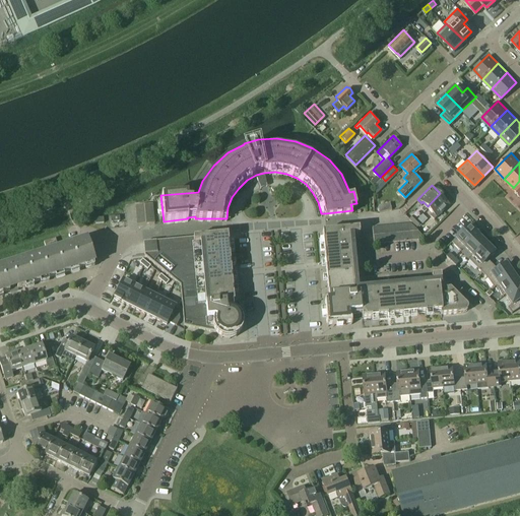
[(440,193),(428,206),(432,210),(431,212),(434,216),(449,202),(440,193)]
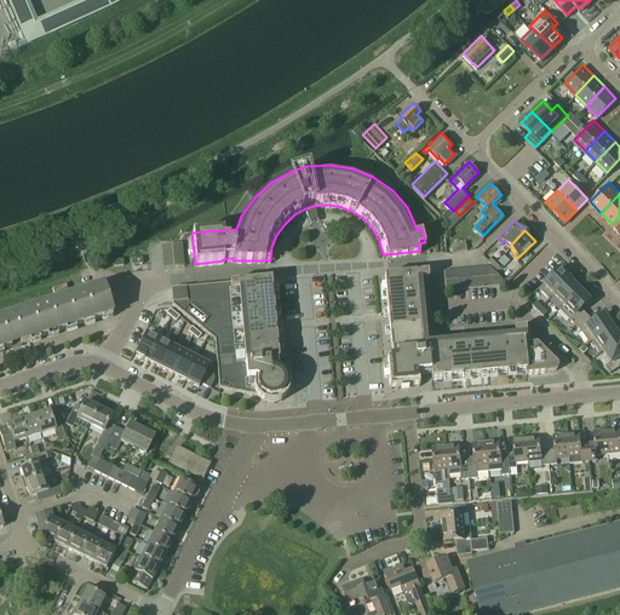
[(468,246),(465,239),(451,242),(453,249),(468,246)]
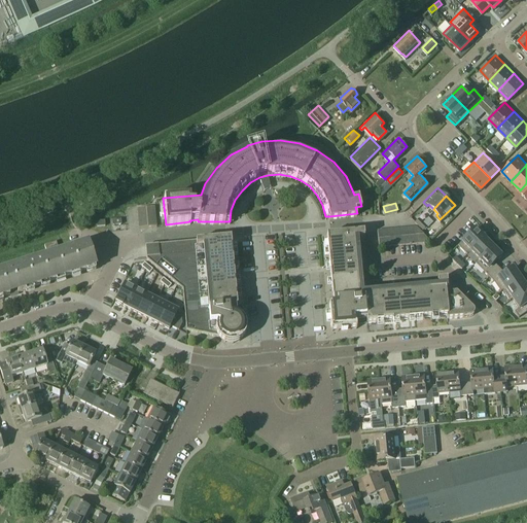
[(137,205),(139,225),(156,223),(154,204),(137,205)]
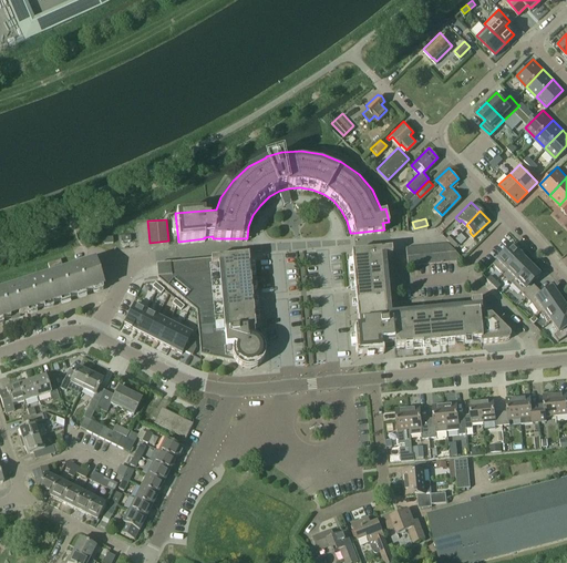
[(460,233),(455,237),(451,242),(454,246),(459,242),(460,243),(466,237),(461,231),(460,232),(460,233)]
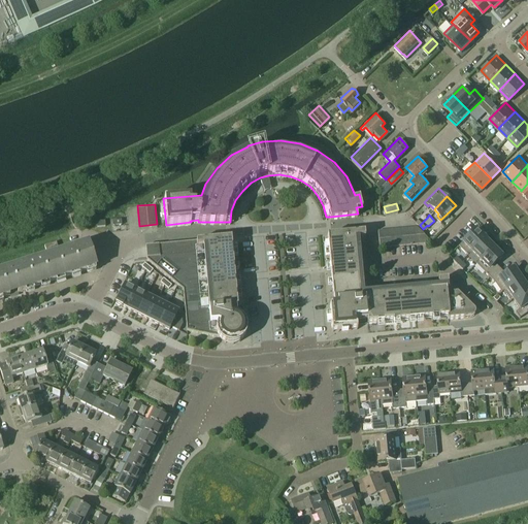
[(416,220),(415,221),(418,223),(420,225),(424,221),(420,216),(416,220)]
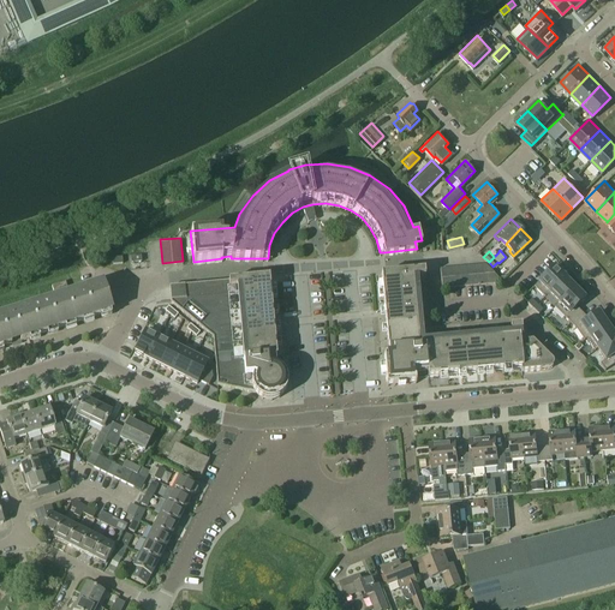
[(485,261),(441,265),(442,285),(502,279),(485,261)]
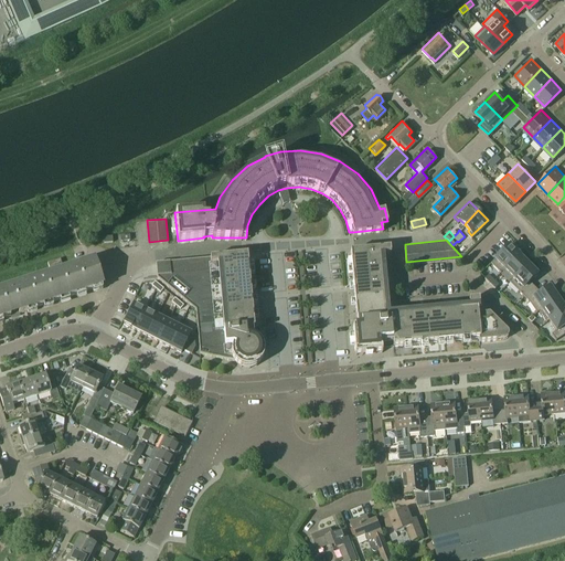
[(491,261),(500,270),(519,251),(510,242),(491,261)]
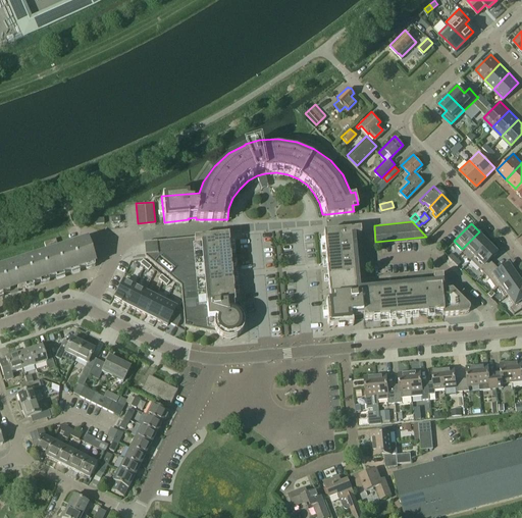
[(442,273),(433,274),(433,279),(360,287),(355,232),(361,231),(360,226),(323,230),(330,299),(325,300),(328,325),(353,323),(352,315),(363,314),(363,317),(441,310),(442,313),(466,311),(466,310),(467,310),(468,309),(469,308),(469,307),(469,306),(469,305),(469,304),(468,303),(452,287),(441,288),(440,279),(442,279),(442,273)]
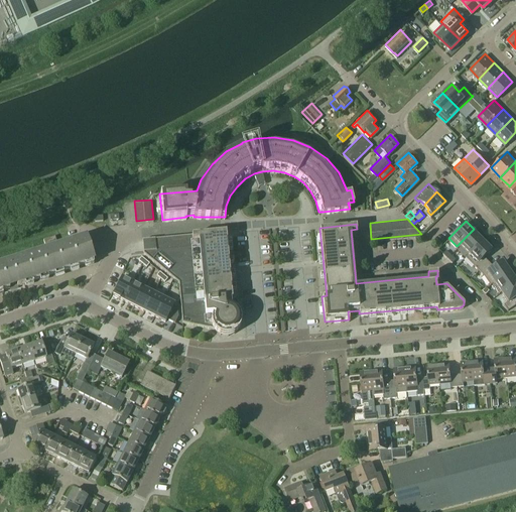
[(466,255),(482,239),(474,230),(475,230),(474,229),(457,246),(458,247),(459,245),(467,253),(466,255)]
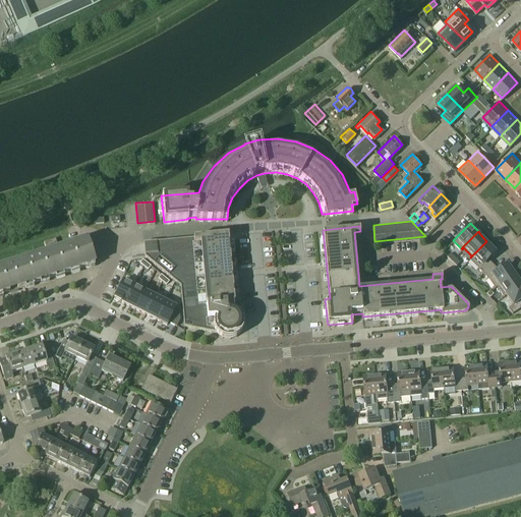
[(231,336),(233,336),(235,335),(236,334),(238,333),(240,331),(241,329),(242,327),(243,325),(243,323),(243,320),(243,318),(242,314),(241,312),(239,310),(237,309),(237,300),(235,300),(228,232),(143,240),(145,253),(180,283),(184,324),(216,331),(218,333),(220,334),(222,335),(224,336),(226,337),(229,337),(231,336)]
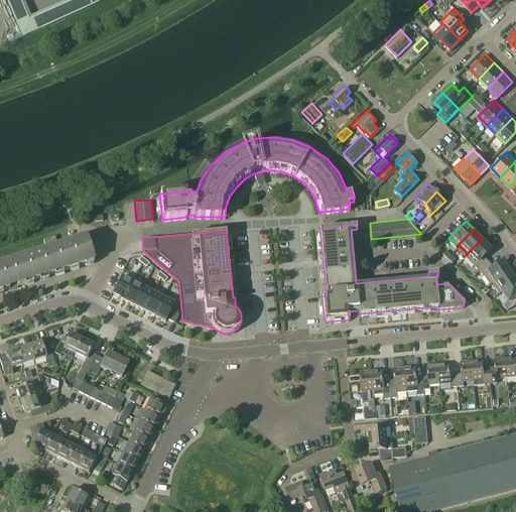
[(45,242),(56,238),(55,233),(43,237),(45,242)]
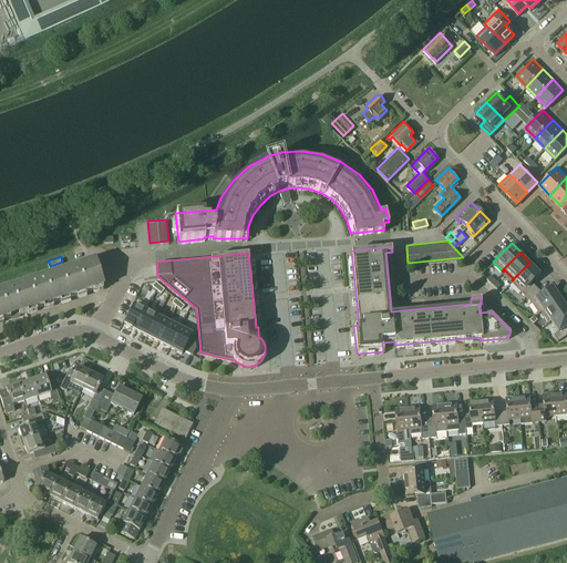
[(94,258),(0,288),(0,317),(103,285),(94,258)]
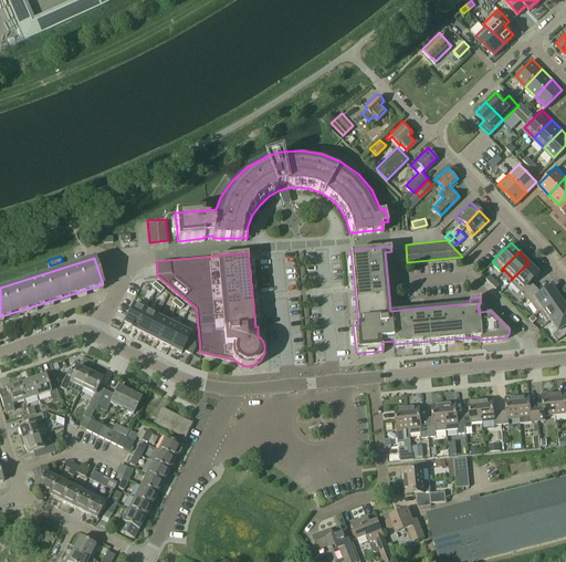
[(511,280),(525,294),(536,285),(531,280),(538,271),(528,262),(511,280)]
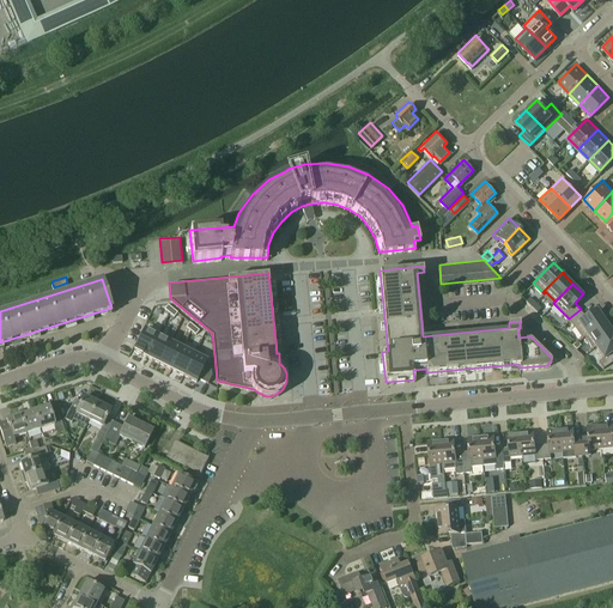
[(526,299),(532,304),(535,301),(529,295),(526,299)]
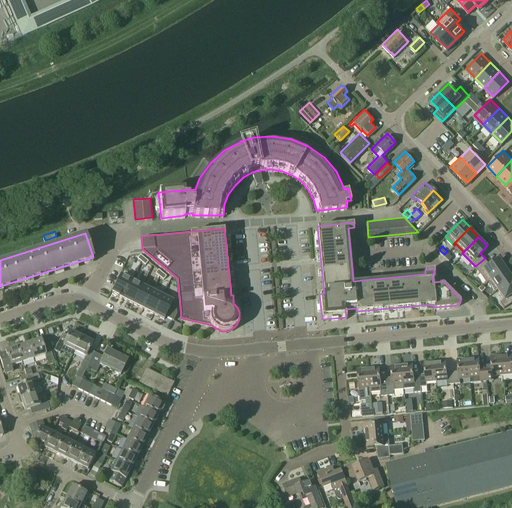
[(447,251),(444,254),(448,259),(452,255),(447,251)]
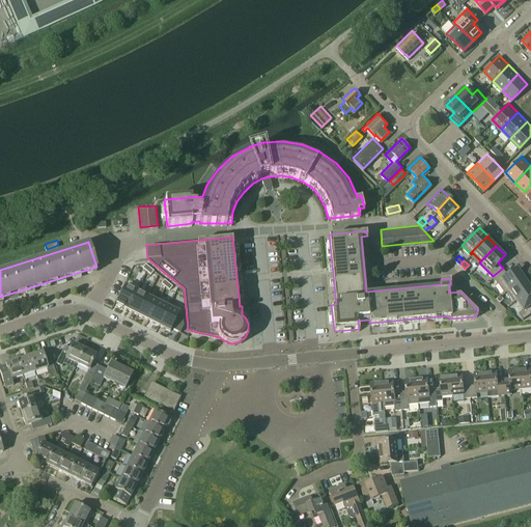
[(498,281),(504,290),(524,277),(516,267),(508,273),(503,268),(493,276),(498,281)]
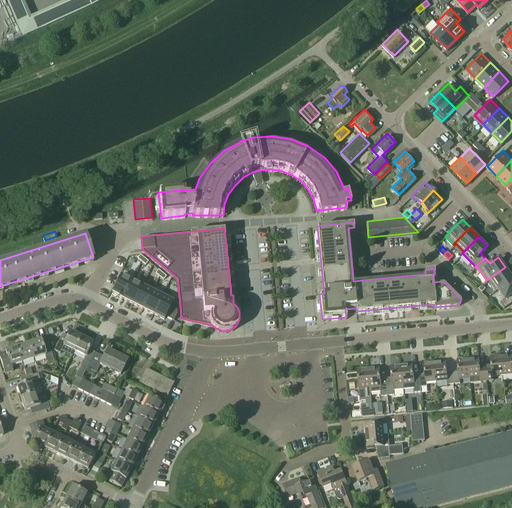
[(488,279),(495,289),(511,278),(511,277),(511,276),(511,277),(511,276),(505,267),(486,280),(487,281),(488,279)]
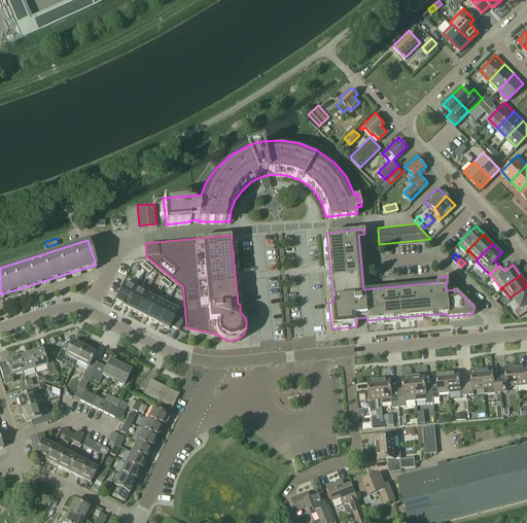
[(125,280),(115,300),(126,305),(136,285),(125,280)]
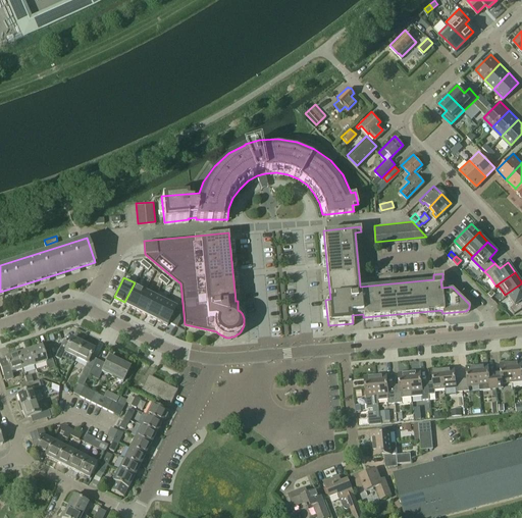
[(135,282),(124,302),(136,308),(145,289),(135,282)]
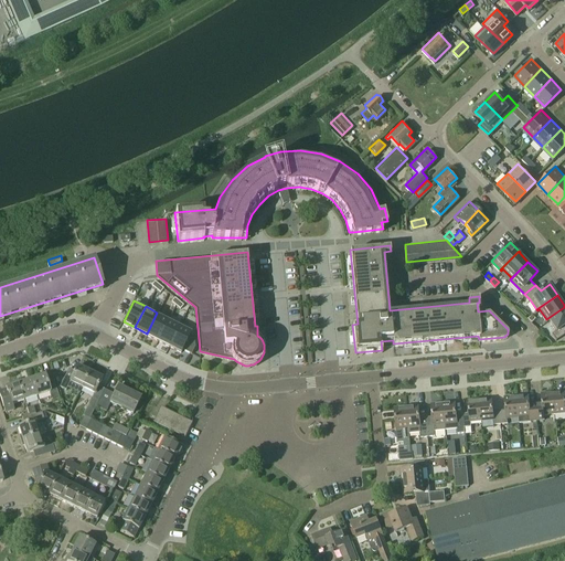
[(564,306),(564,307),(546,319),(548,318),(556,328),(552,331),(556,338),(564,331),(564,325),(564,324),(564,323),(564,306)]
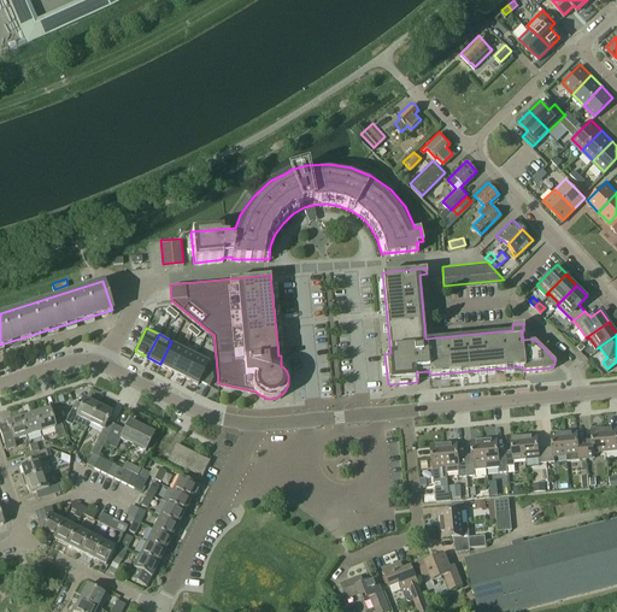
[(171,341),(160,364),(172,369),(183,346),(171,341)]
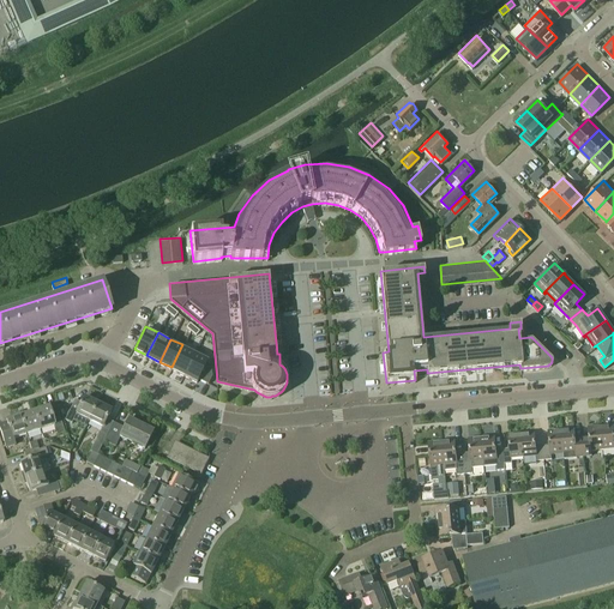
[(182,344),(172,367),(184,373),(196,351),(182,344)]
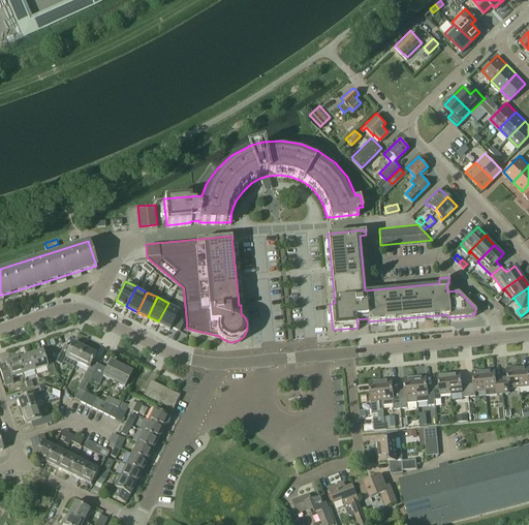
[(168,303),(158,322),(169,328),(172,322),(179,327),(184,316),(177,313),(179,308),(168,303)]
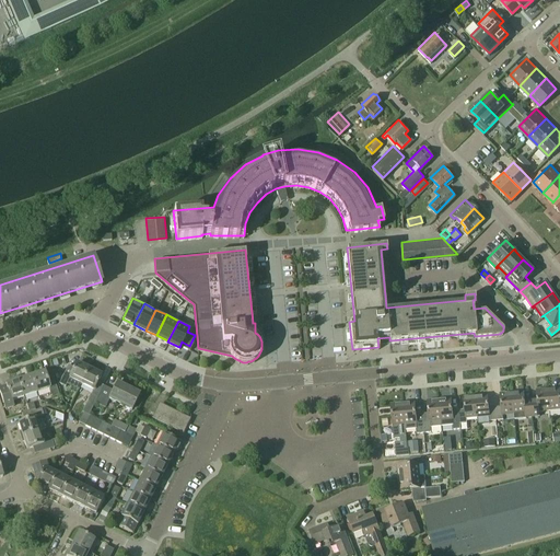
[(59,381),(66,383),(69,375),(82,381),(90,366),(77,359),(74,365),(68,361),(59,381)]
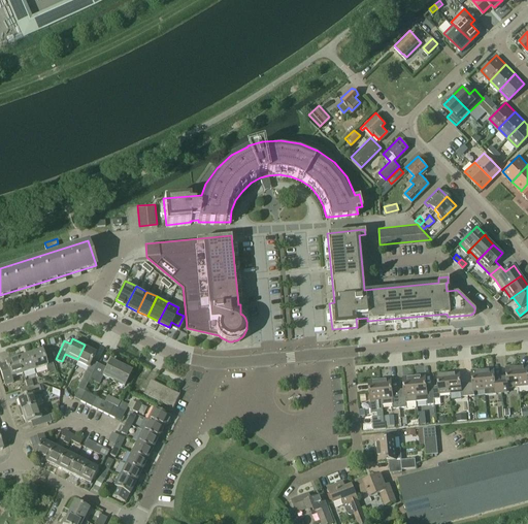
[(96,351),(85,345),(77,359),(88,365),(77,385),(84,388),(90,377),(98,360),(92,358),(96,351)]
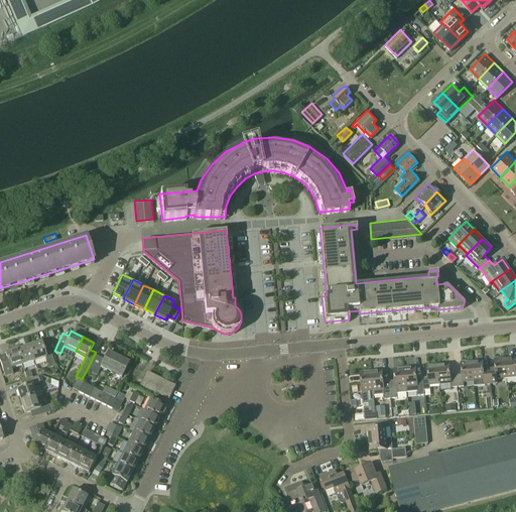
[(41,339),(29,343),(34,359),(45,355),(48,363),(54,361),(48,343),(42,344),(41,339)]
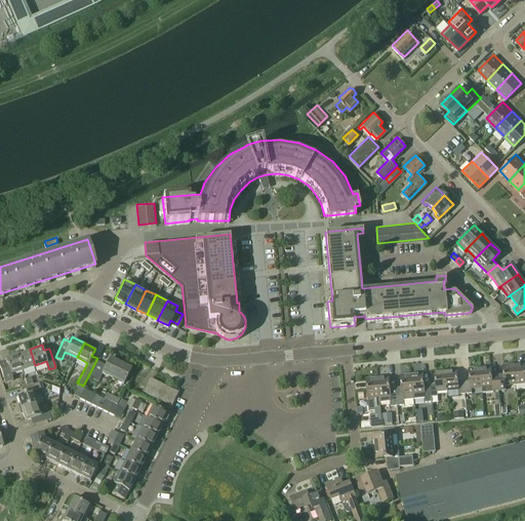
[(23,368),(35,365),(30,349),(17,353),(23,368)]
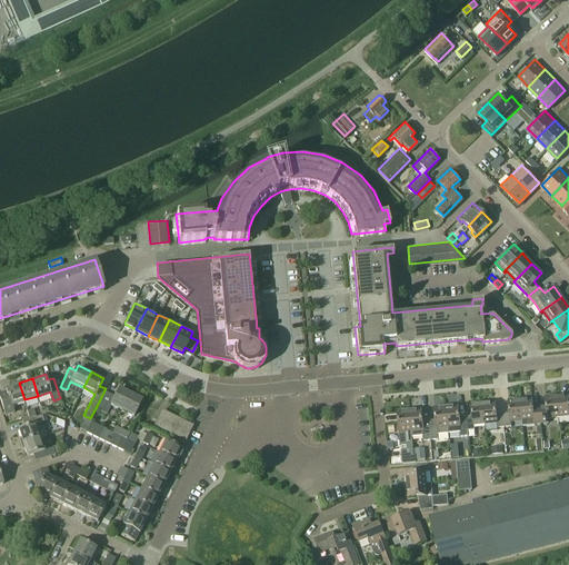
[(25,399),(19,383),(18,379),(11,382),(10,384),(11,385),(6,387),(7,389),(0,392),(0,394),(6,412),(13,409),(11,404),(25,399)]
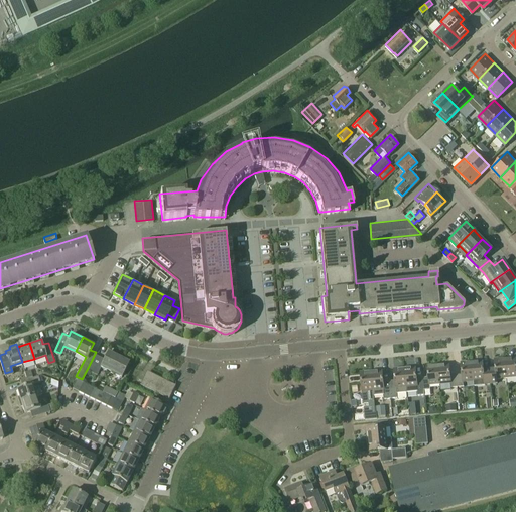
[(105,357),(96,352),(88,368),(97,373),(101,365),(121,375),(129,360),(108,350),(105,357)]
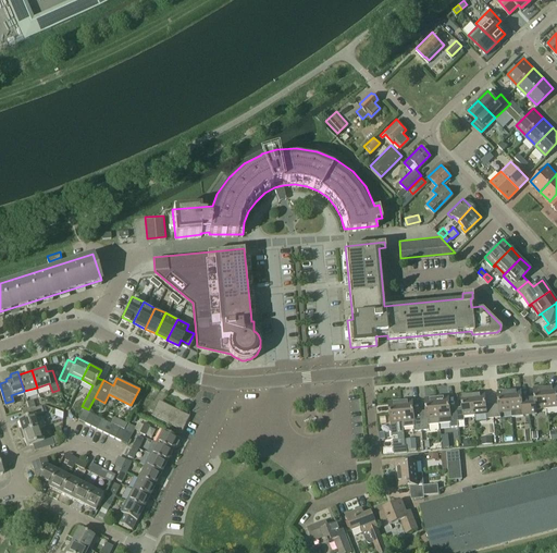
[(545,383),(547,405),(556,404),(556,382),(545,383)]
